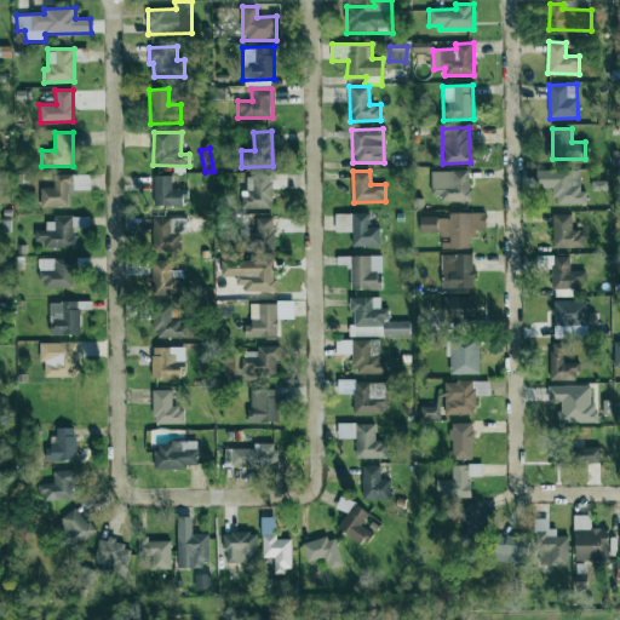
[(431,171),(431,194),(441,194),(441,201),(470,201),(469,171),(431,171)]
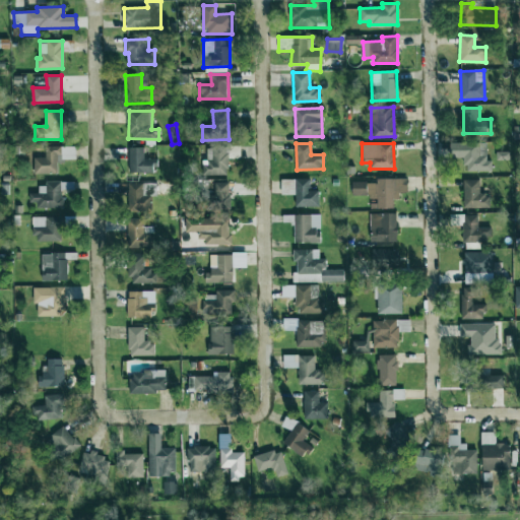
[(464,171),(492,171),(492,159),(486,160),(485,143),(450,143),(450,157),(464,157),(464,171)]
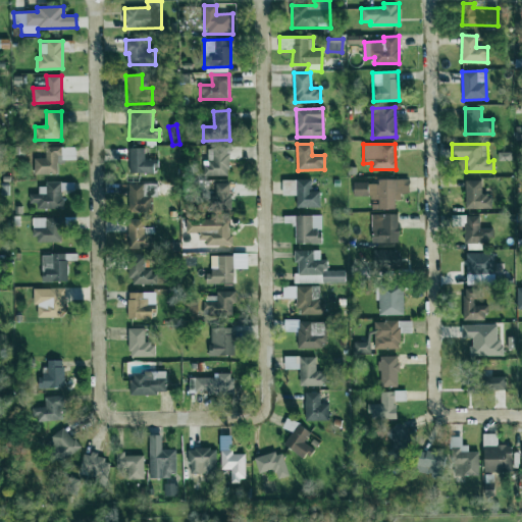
[(45,158),(35,157),(34,173),(57,174),(57,160),(75,160),(75,147),(46,146),(45,158)]
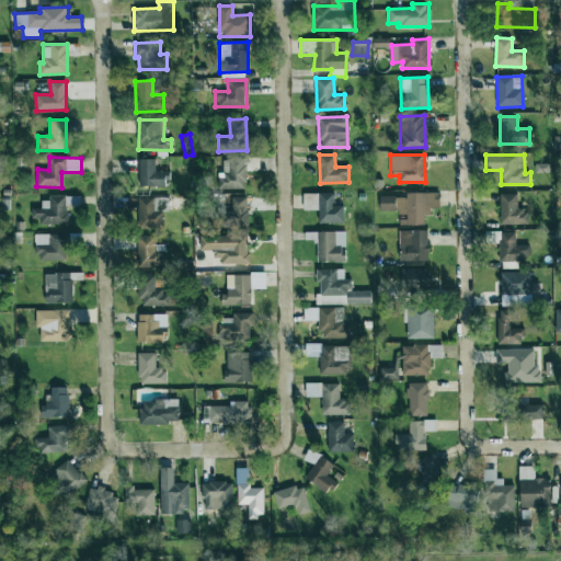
[(139,186),(168,185),(168,171),(156,171),(155,159),(139,159),(139,186)]
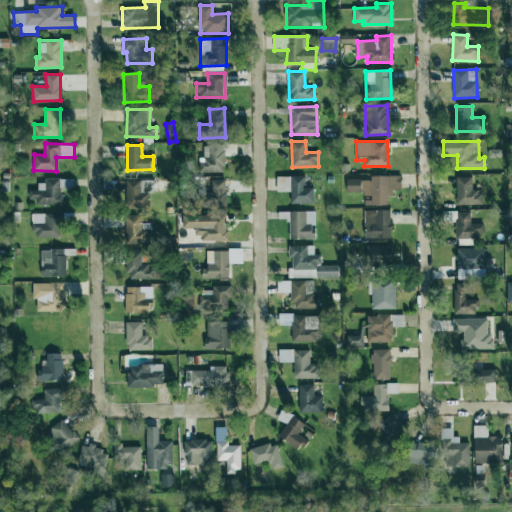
[(224,172),(224,145),(203,145),(203,162),(199,161),(199,172),(224,172)]
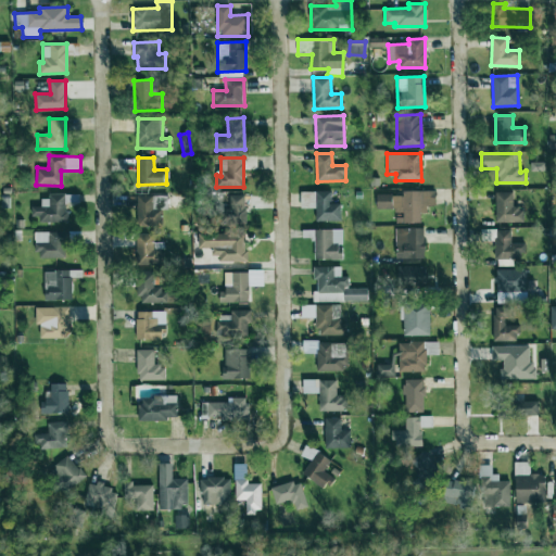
[(316,220),(341,222),(341,203),(331,202),(331,190),(316,190),(316,220)]
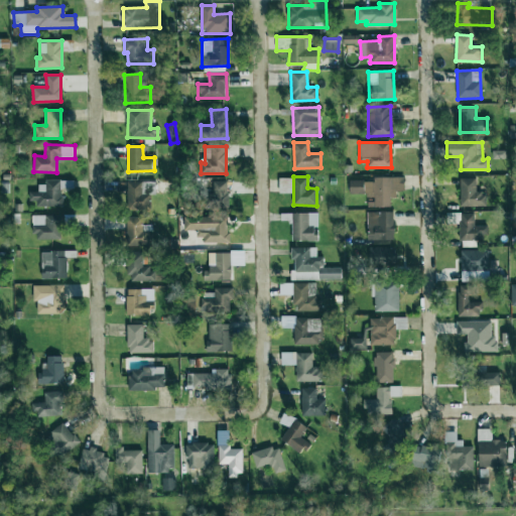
[(349,197),(367,197),(367,207),(390,207),(390,198),(396,198),(396,190),(404,190),(404,176),(373,176),(373,180),(349,180),(349,197)]
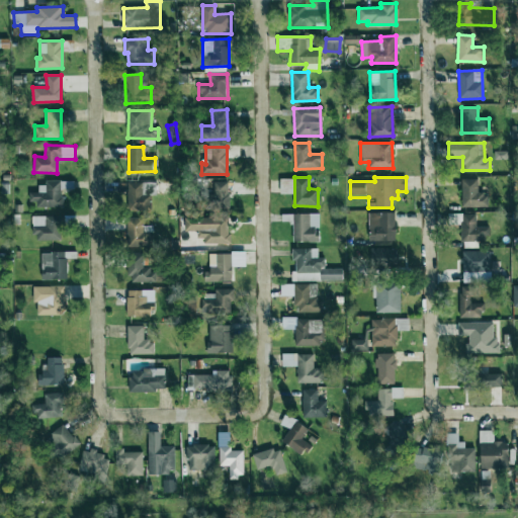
[(280,178),(279,193),(292,194),(293,179),(280,178)]
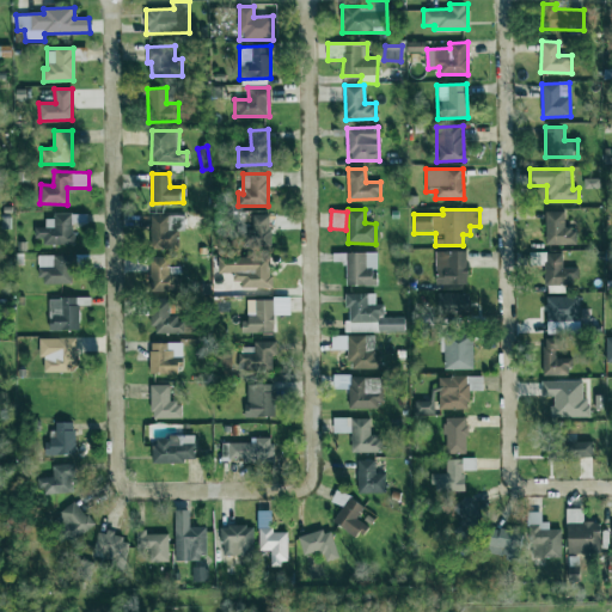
[(564,210),(545,212),(545,245),(576,244),(576,227),(565,228),(564,210)]
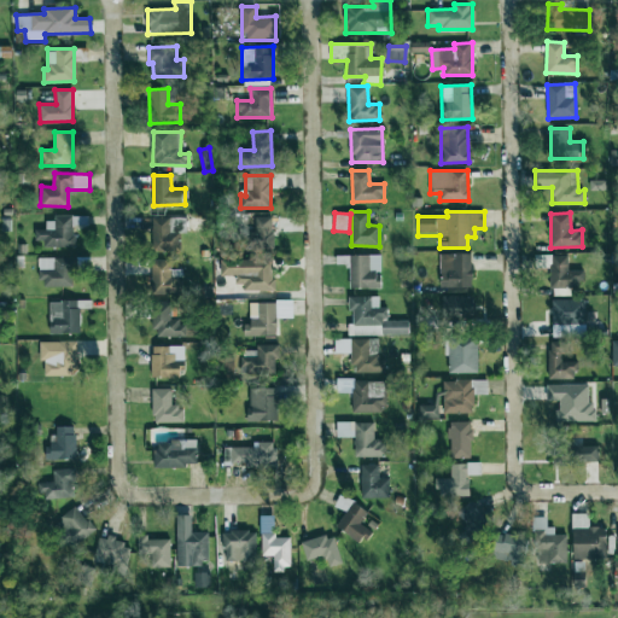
[(74,217),(46,216),(45,229),(35,229),(34,240),(44,240),(44,246),(73,246),(74,217)]
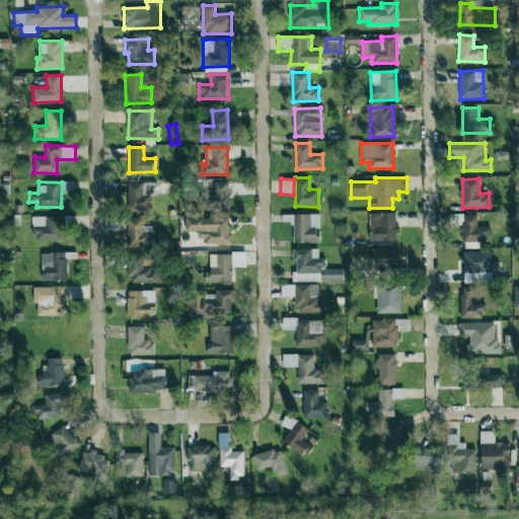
[(228,181),(214,181),(214,196),(209,196),(209,209),(228,209),(228,181)]
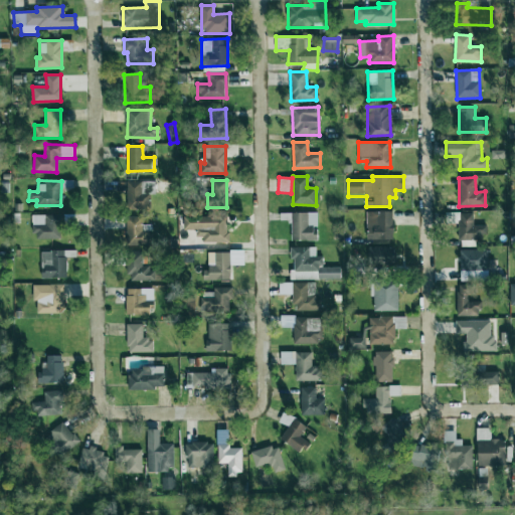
[(128,181),(127,208),(150,208),(150,194),(155,194),(155,181),(128,181)]
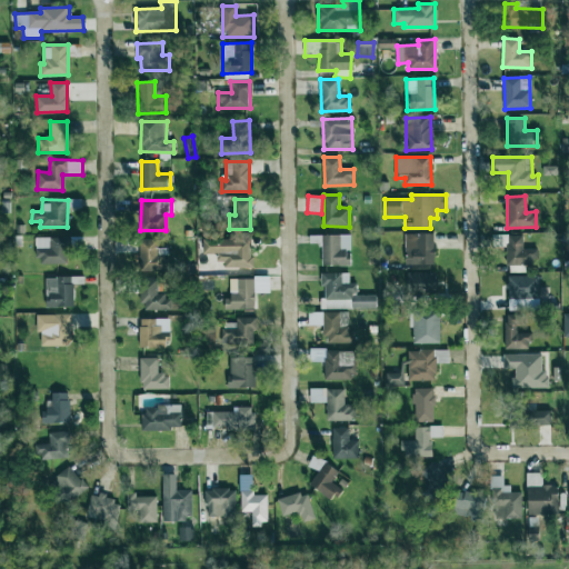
[(406,265),(435,263),(433,233),(405,233),(406,265)]
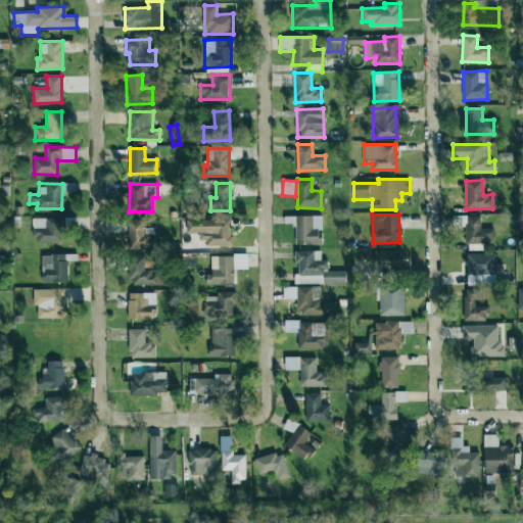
[(322,243),(322,216),(296,216),(296,243),(322,243)]
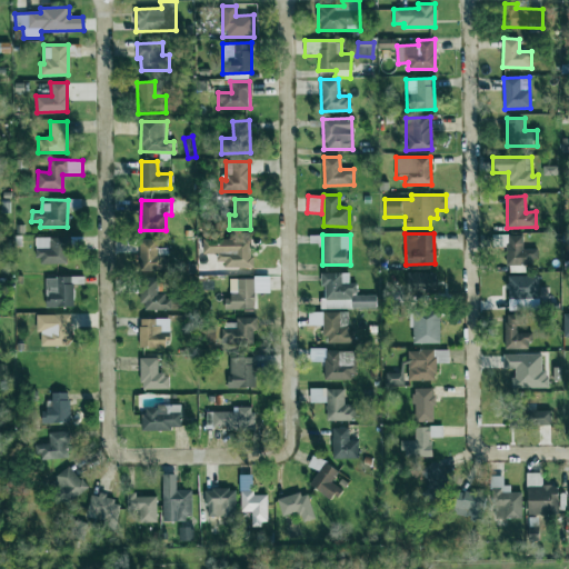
[(507,265),(538,266),(538,249),(522,249),(522,236),(492,235),(492,246),(507,246),(507,265)]
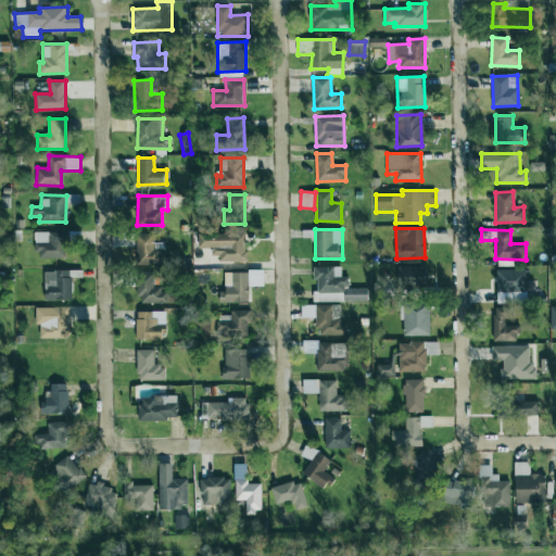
[(35,231),(36,258),(65,257),(64,231),(35,231)]
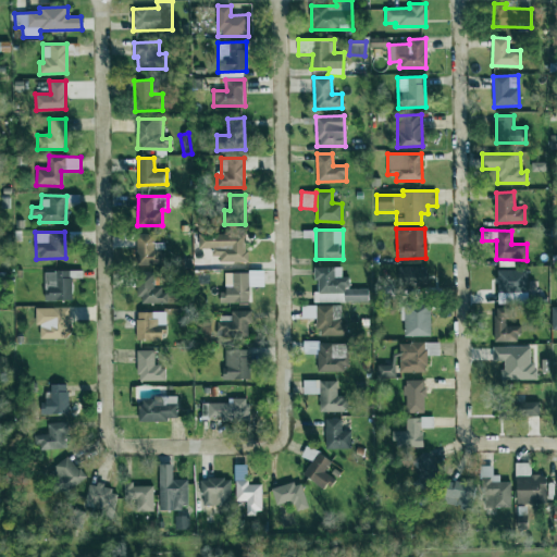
[(153,234),(136,234),(137,265),(164,264),(164,251),(163,251),(163,243),(155,243),(153,234)]
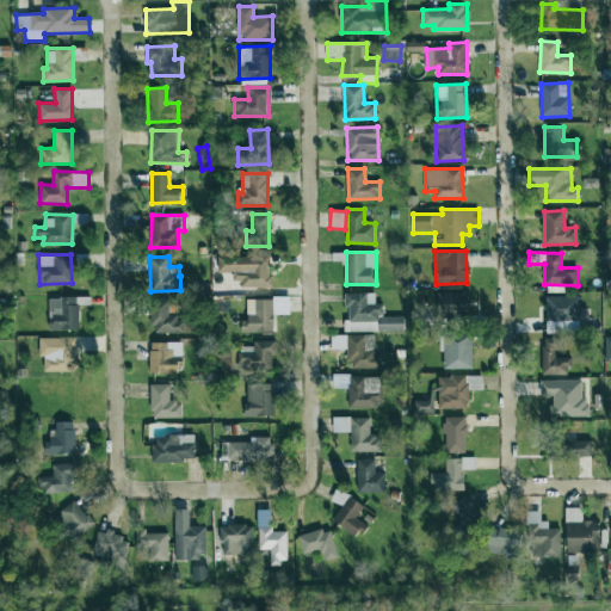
[(218,257),(217,272),(233,272),(233,285),(270,287),(271,258),(218,257)]
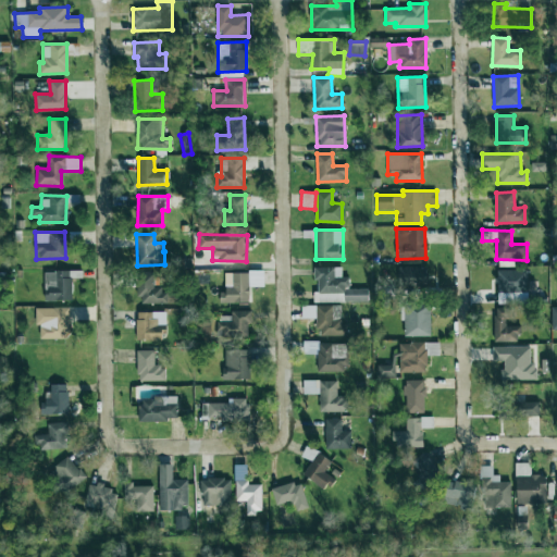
[(314,302),(368,301),(368,288),(349,288),(348,276),(342,277),(342,267),(313,267),(314,280),(318,280),(318,291),(313,291),(314,302)]
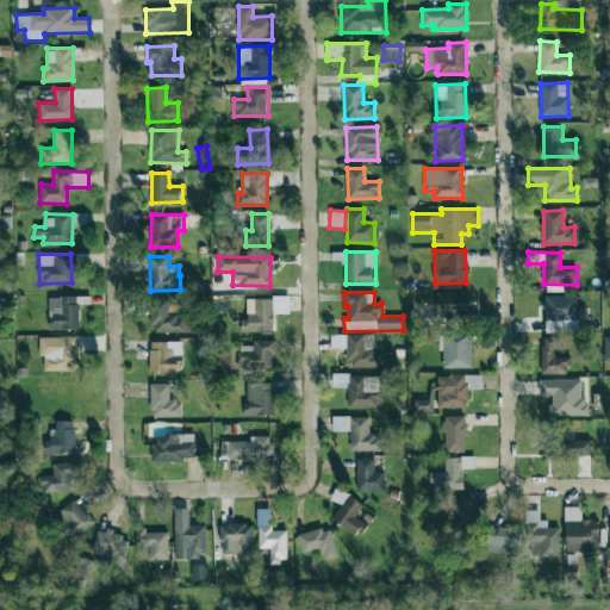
[(467,292),(436,292),(436,315),(467,315),(467,292)]
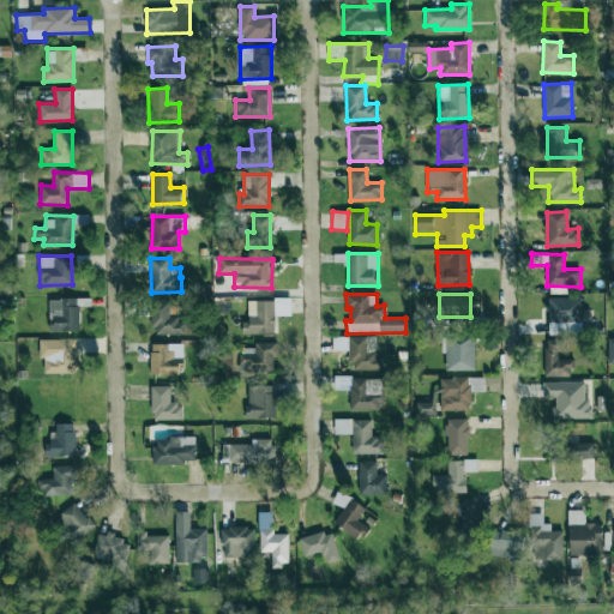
[(582,298),(548,298),(548,335),(583,333),(582,298)]
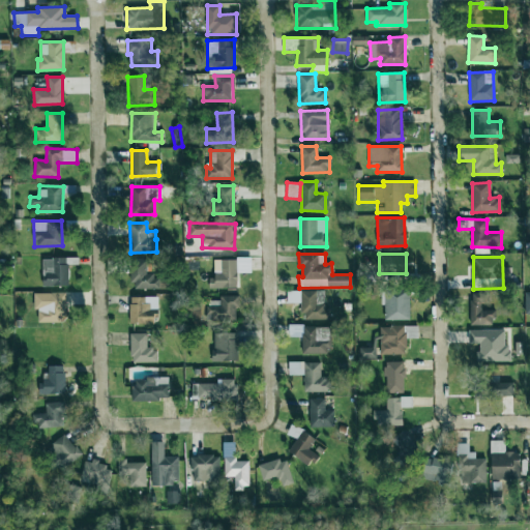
[(41,258),(42,286),(68,285),(68,258),(41,258)]
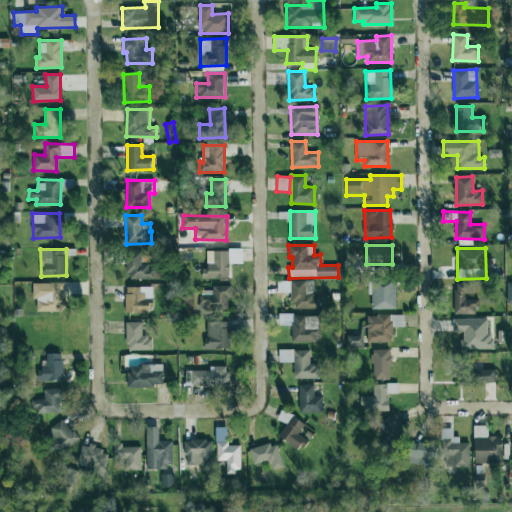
[(228,250),(206,251),(207,268),(202,268),(202,278),(229,277),(228,250)]
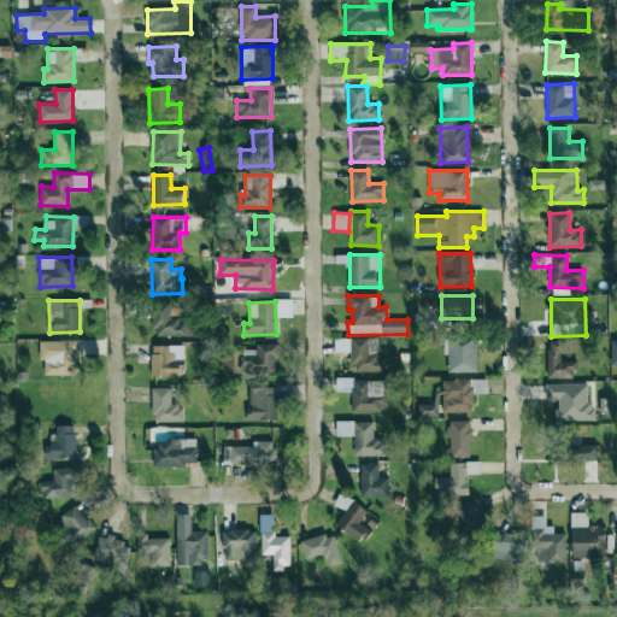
[(186,321),(171,321),(171,303),(153,303),(153,336),(186,335),(186,321)]
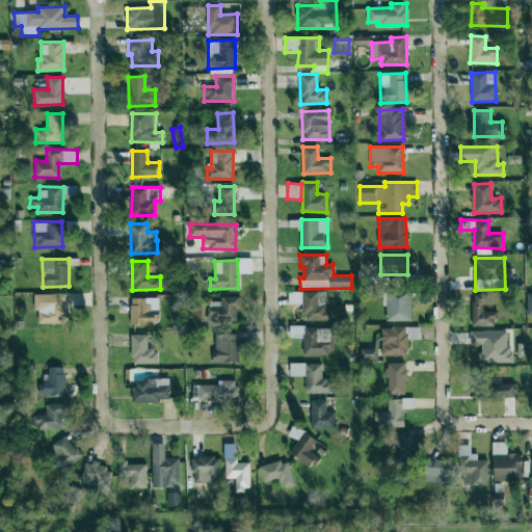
[(410,291),(386,291),(387,321),(411,320),(410,291)]
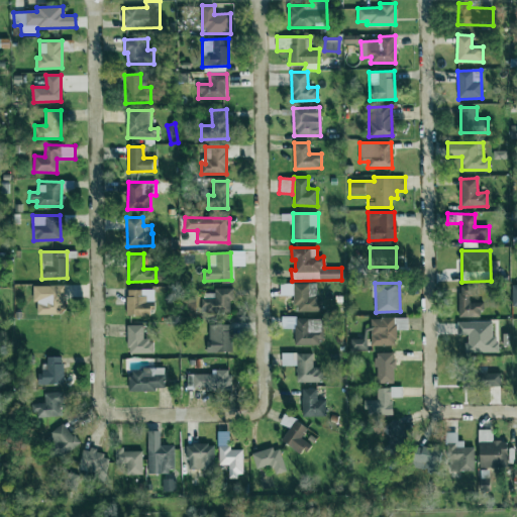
[(64,285),(33,286),(33,302),(37,302),(37,315),(65,314),(64,285)]
